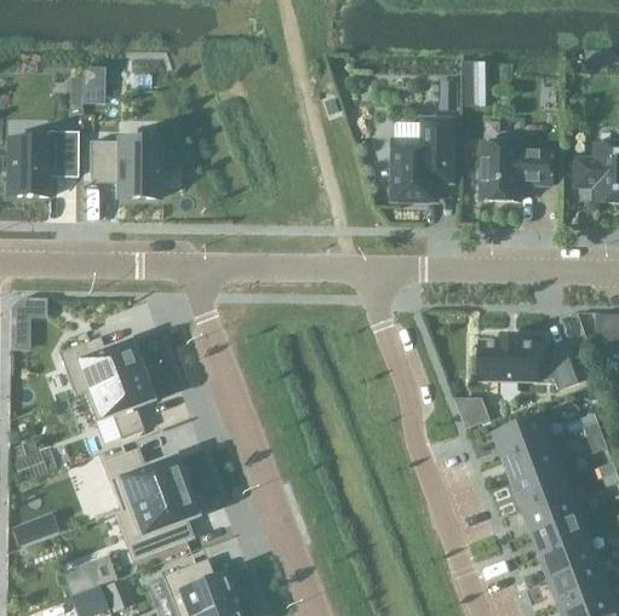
[(334,97),(324,101),(328,113),(339,109),(334,97)]
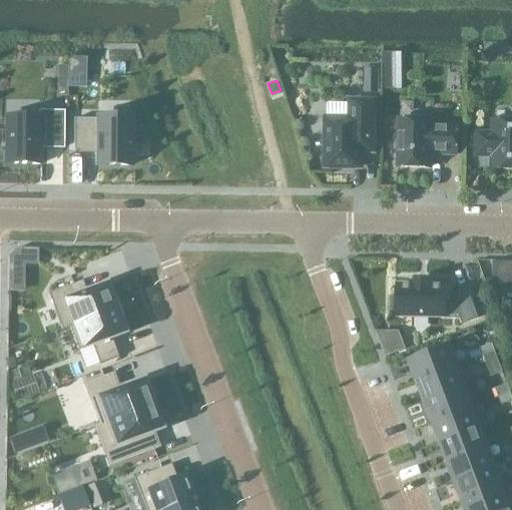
[(350,117),(327,116),(327,120),(323,120),(323,134),(327,134),(326,164),(360,164),(360,150),(375,150),(375,98),(350,98),(350,117)]
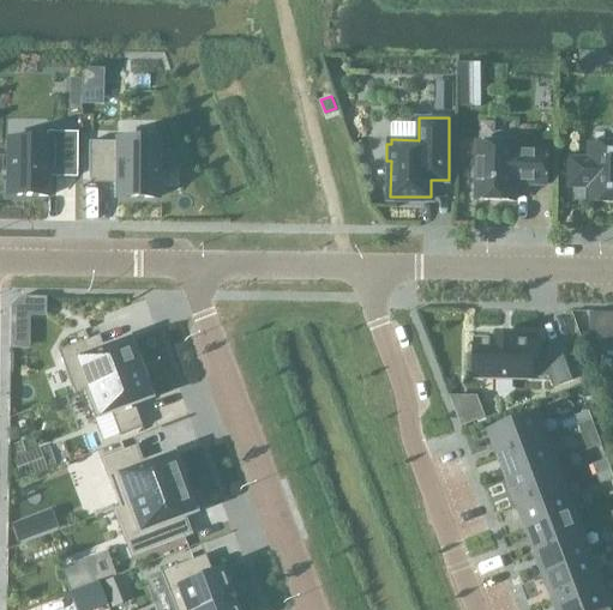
[(47,136),(7,134),(6,192),(48,193),(48,170),(55,170),(55,173),(74,173),(76,131),(47,130),(47,136)]
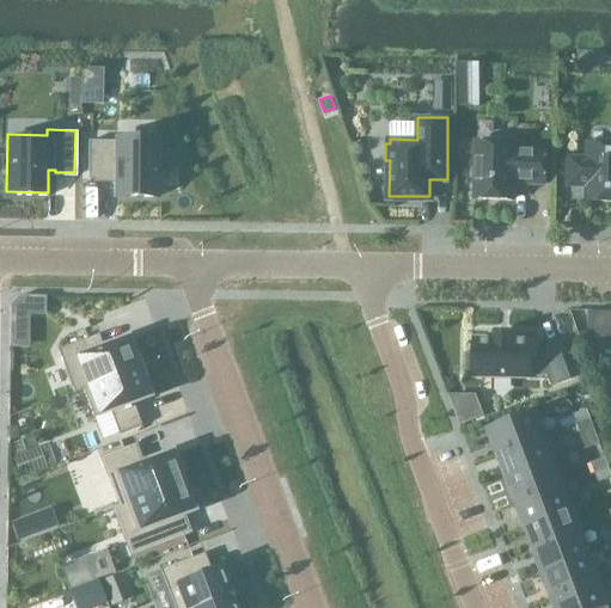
[(87,139),(87,177),(108,177),(108,174),(116,174),(115,194),(156,195),(156,190),(160,190),(160,159),(156,159),(156,137),(116,136),(116,139),(87,139)]
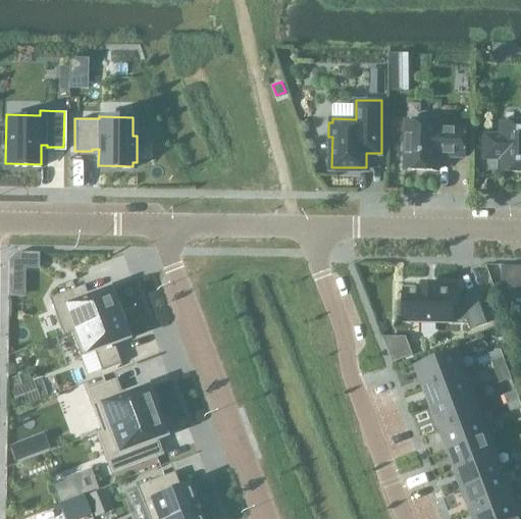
[(406,118),(405,167),(437,168),(438,154),(465,155),(465,125),(438,125),(438,119),(406,118)]
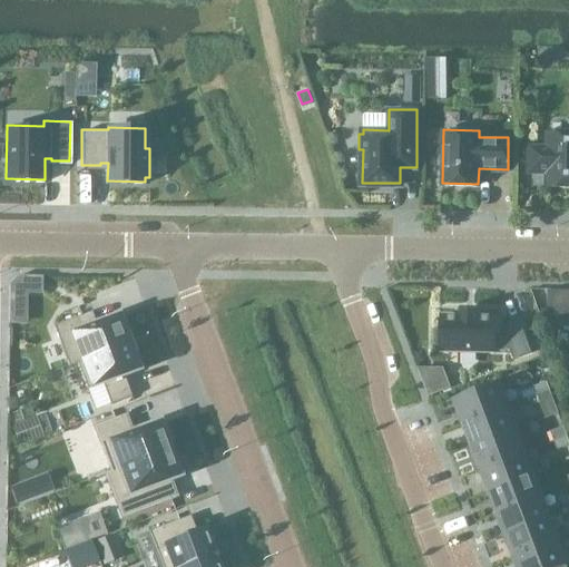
[(549,147),(530,147),(530,169),(548,169),(548,185),(568,185),(568,132),(549,132),(549,147)]
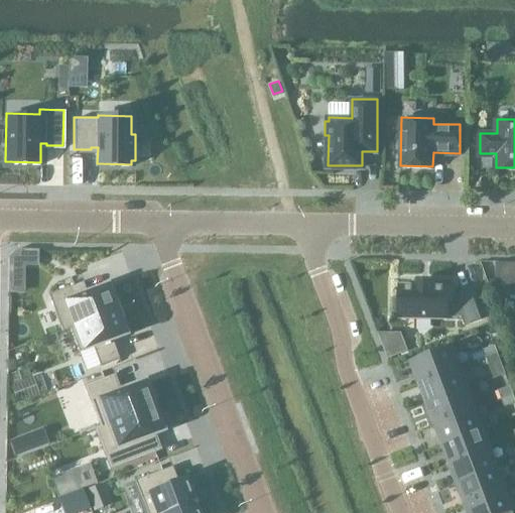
[(514,261),(497,262),(497,278),(514,277),(514,261)]
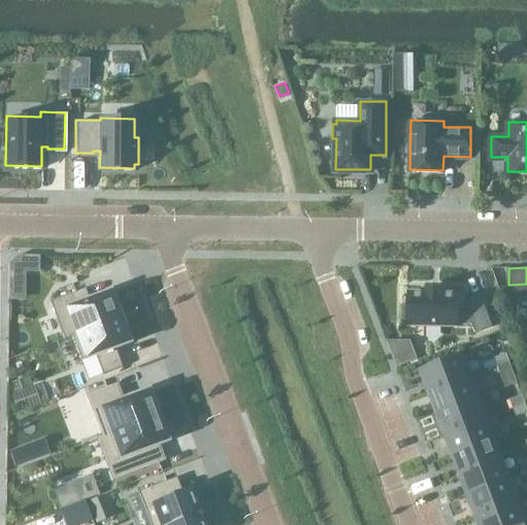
[(426,291),(409,290),(409,323),(459,324),(459,322),(472,322),(475,330),(492,324),(483,300),(466,306),(467,307),(459,307),(459,291),(442,291),(442,288),(426,288),(426,291)]
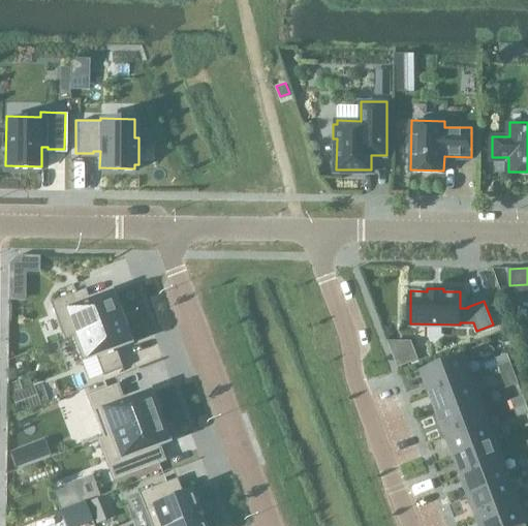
[(75,290),(50,300),(64,338),(71,335),(71,334),(120,315),(117,307),(110,290),(80,302),(75,290)]
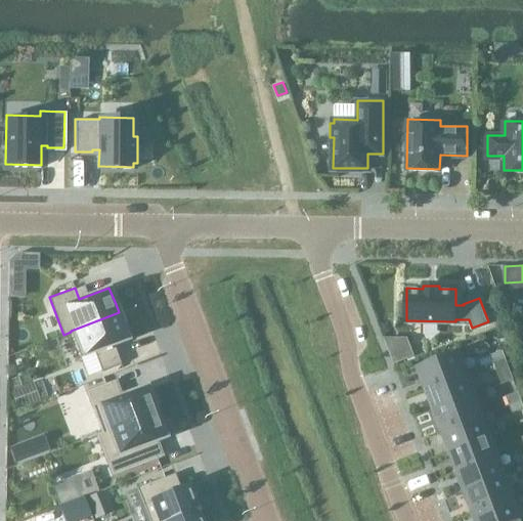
[(119,312),(71,331),(71,332),(80,356),(94,351),(101,370),(121,362),(115,348),(113,349),(111,344),(128,338),(122,320),(123,320),(119,312)]
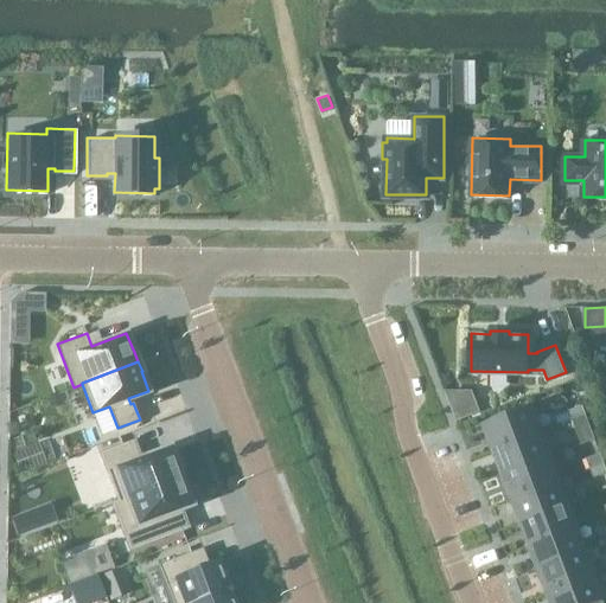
[(582,403),(568,409),(572,418),(586,414),(582,403)]
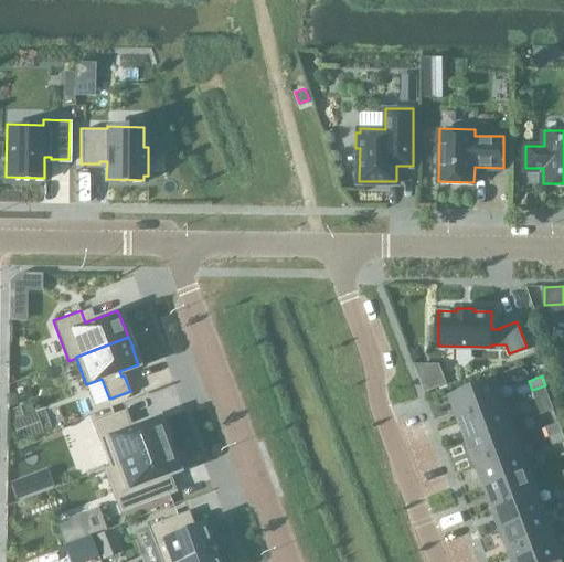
[(493,378),(451,394),(460,417),(502,401),(493,378)]
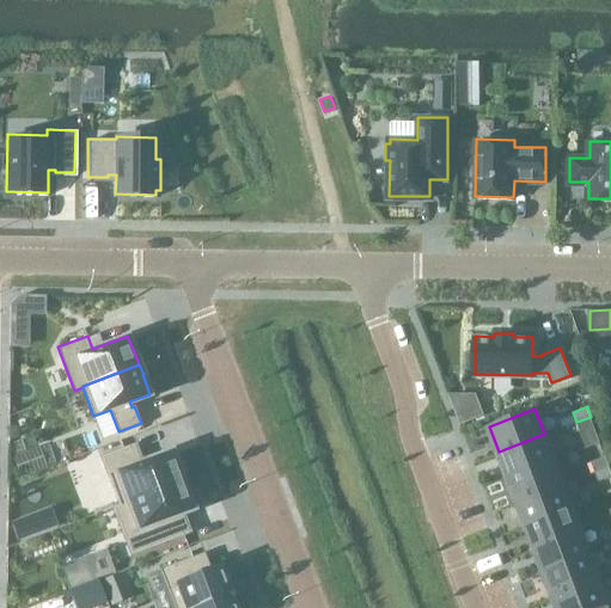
[(544,434),(499,452),(508,476),(554,459),(544,434)]
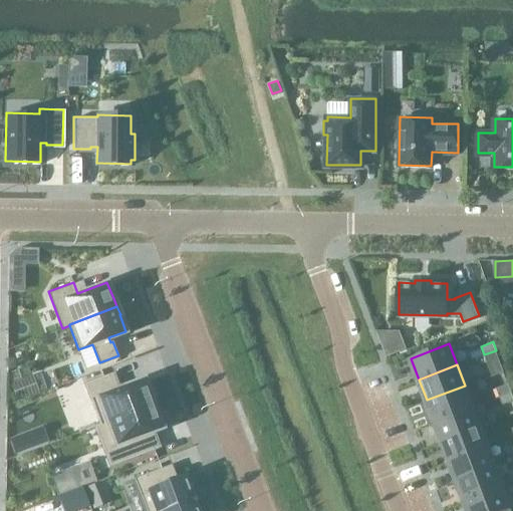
[(108,373),(84,382),(99,423),(102,422),(154,403),(150,393),(153,392),(148,378),(145,380),(144,377),(114,389),(108,373)]
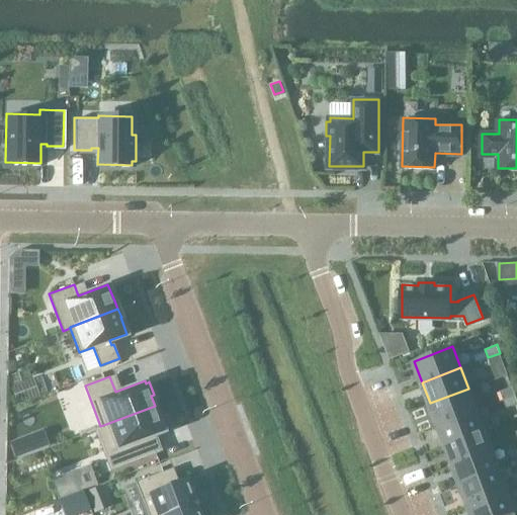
[(512,385),(500,390),(503,398),(515,394),(512,385)]
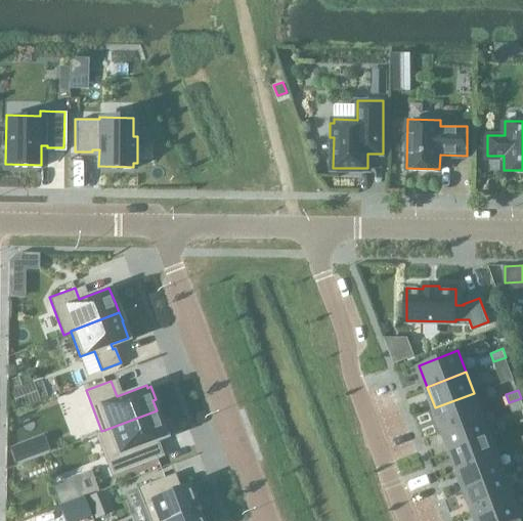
[(474,393),(435,407),(442,428),(481,414),(474,393)]
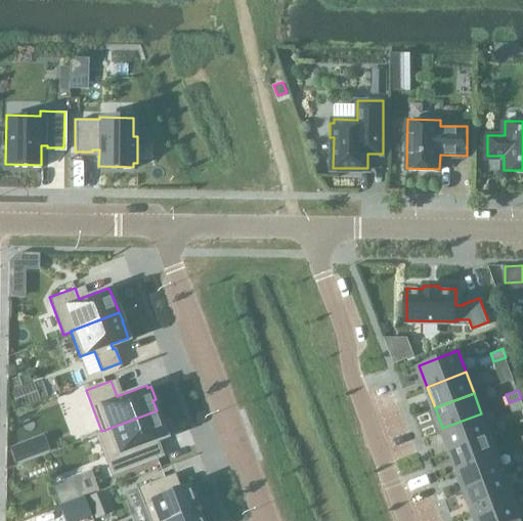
[(522,401),(521,398),(509,402),(513,411),(522,407),(522,401)]
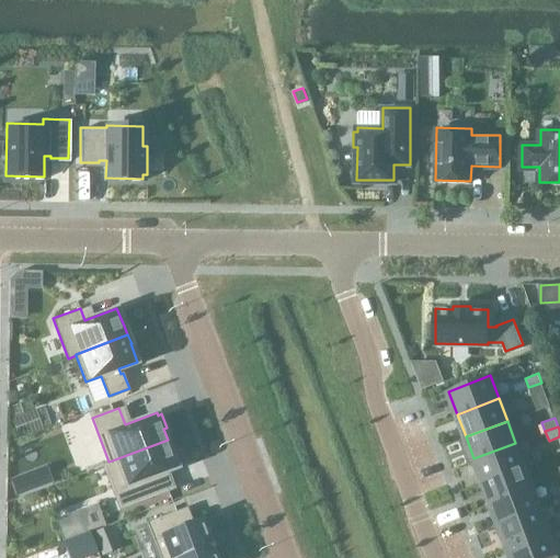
[(168,440),(112,460),(113,462),(123,487),(134,484),(139,500),(169,489),(162,473),(178,466),(173,455),(176,454),(171,440),(168,441),(168,440)]
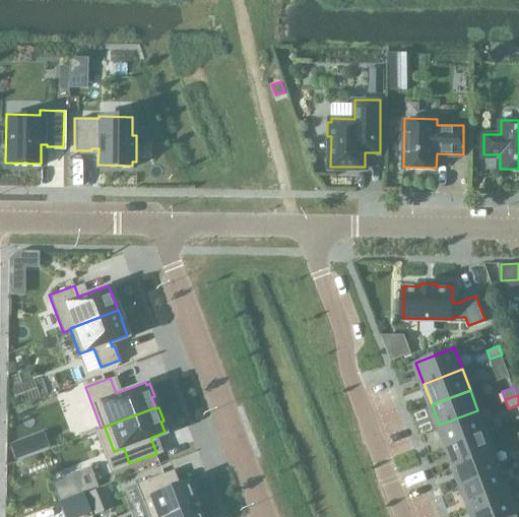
[(477,410),(439,425),(447,445),(485,431),(477,410)]
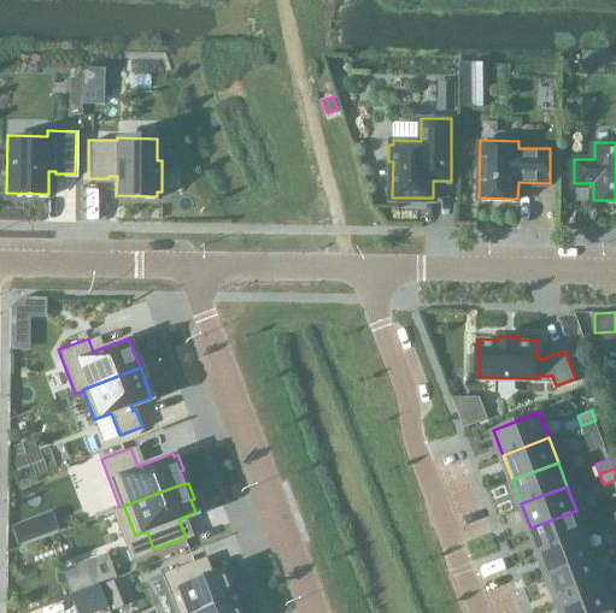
[(576,511),(531,528),(539,552),(585,535),(576,511)]
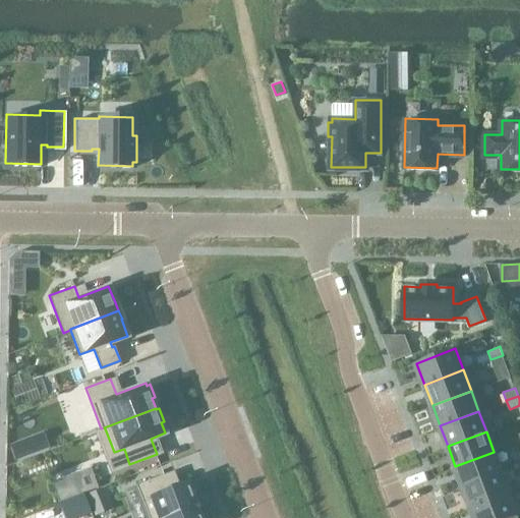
[(494,452),(455,466),(463,487),(502,472),(494,452)]
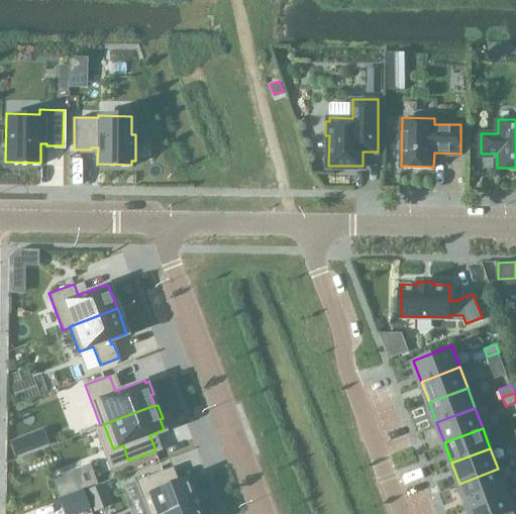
[(509,465),(459,484),(468,504),(506,490),(502,479),(513,475),(509,465)]
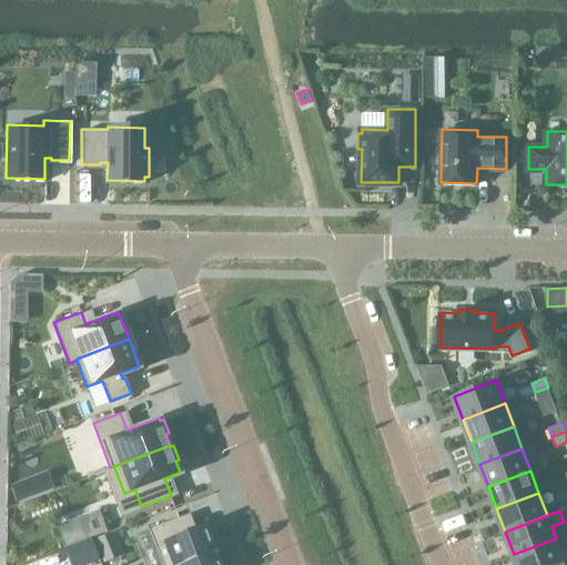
[(189,512),(148,527),(162,564),(179,564),(214,552),(211,542),(210,542),(203,525),(195,528),(189,512)]
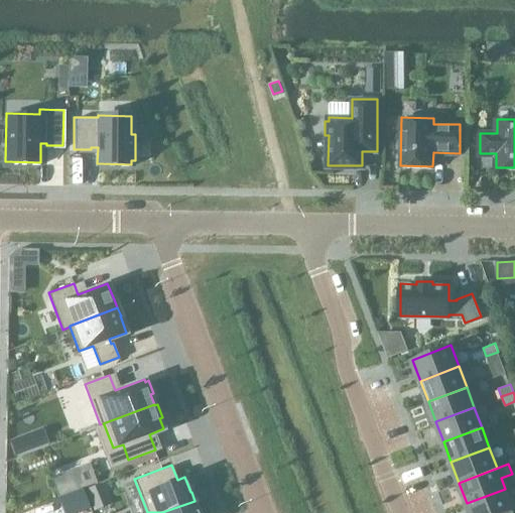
[(82,487),(59,496),(66,512),(70,512),(89,506),(82,487)]
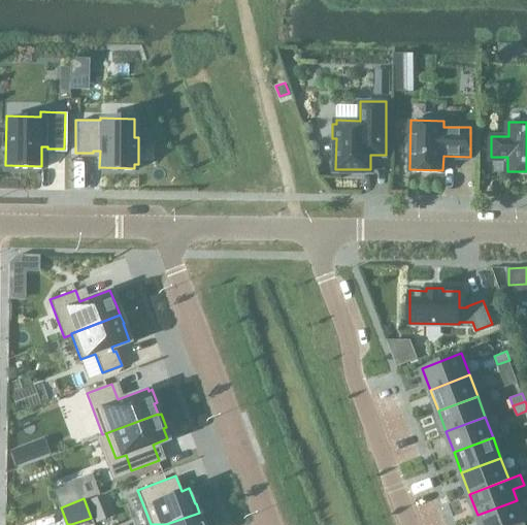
[(517,500),(478,515),(481,524),(515,524),(525,522),(517,500)]
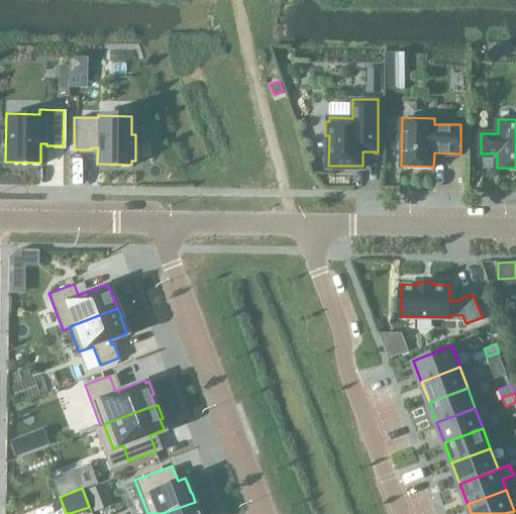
[(195,502),(163,513),(199,513),(198,511),(199,511),(195,502)]
